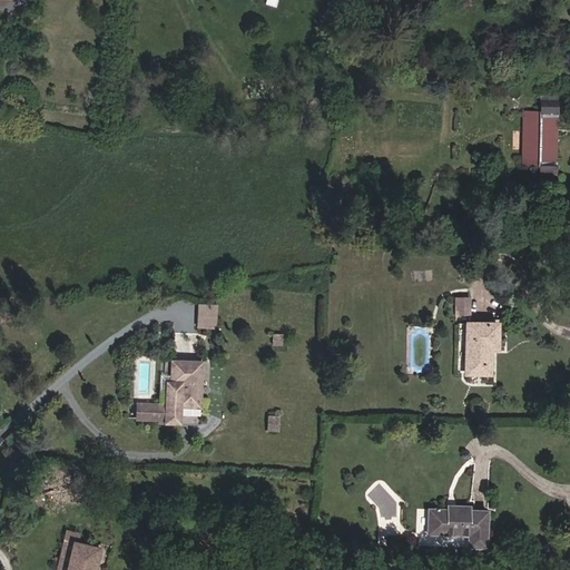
[(556,114),(556,98),(538,97),(537,111),(524,110),(523,158),(536,158),(536,174),(553,174),(554,128),(547,128),(547,114),(556,114)]
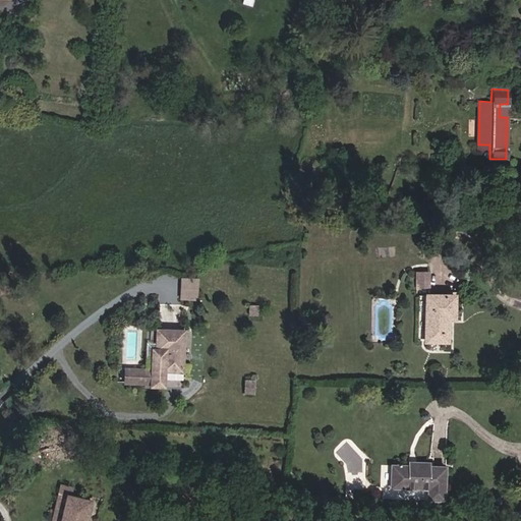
[(507,117),(508,104),(500,104),(500,117),(507,117)]
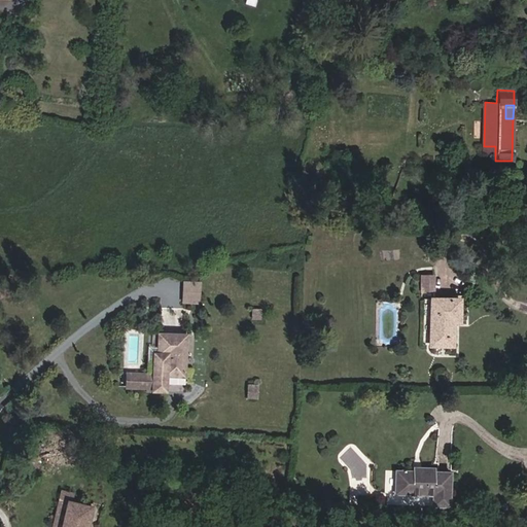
[(434,291),(434,276),(421,276),(421,291),(434,291)]
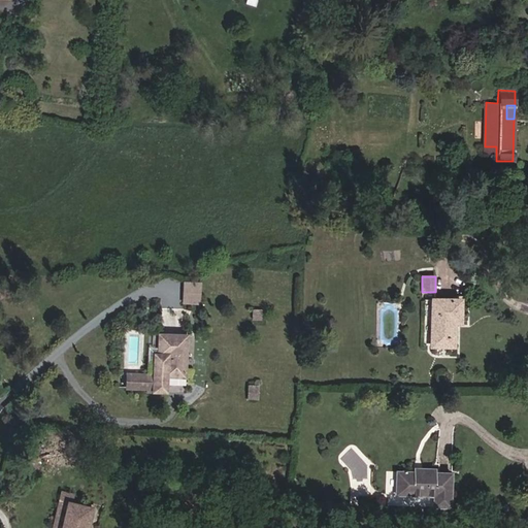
[(199,303),(201,284),(186,283),(185,302),(199,303)]
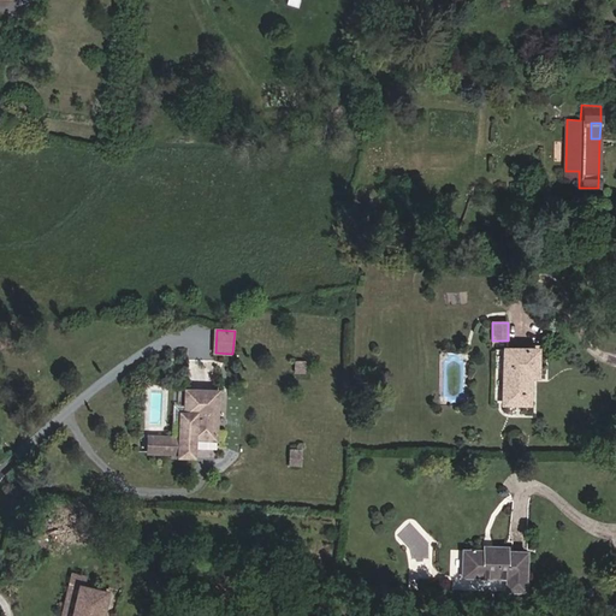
[(537,375),(537,350),(504,350),(503,403),(528,404),(529,375),(537,375)]
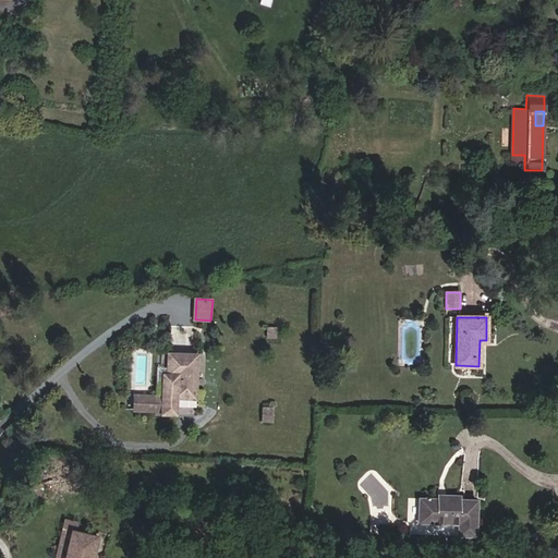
[(197,354),(168,353),(167,374),(164,374),(162,397),(133,396),(133,410),(161,411),(161,413),(176,414),(177,398),(195,399),(197,354)]
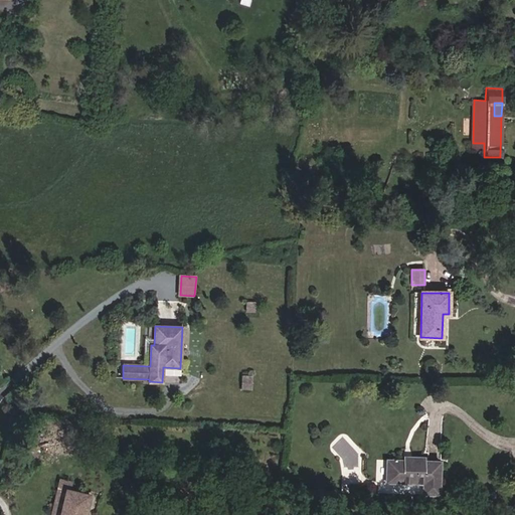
[(251,389),(252,377),(243,377),(243,389),(251,389)]
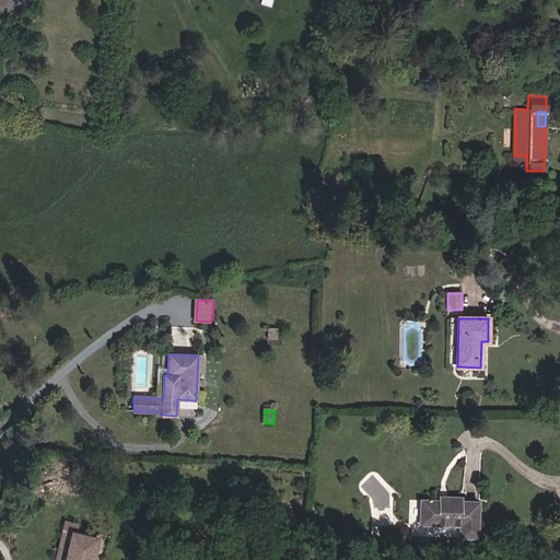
[(477,538),(478,502),(461,502),(461,498),(440,497),(439,501),(420,500),(419,524),(459,525),(459,537),(477,538)]
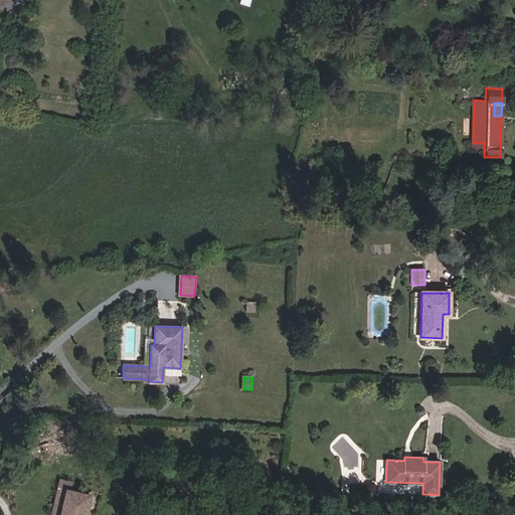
[(58,514),(65,489),(68,490),(70,483),(60,481),(51,514),(58,514)]
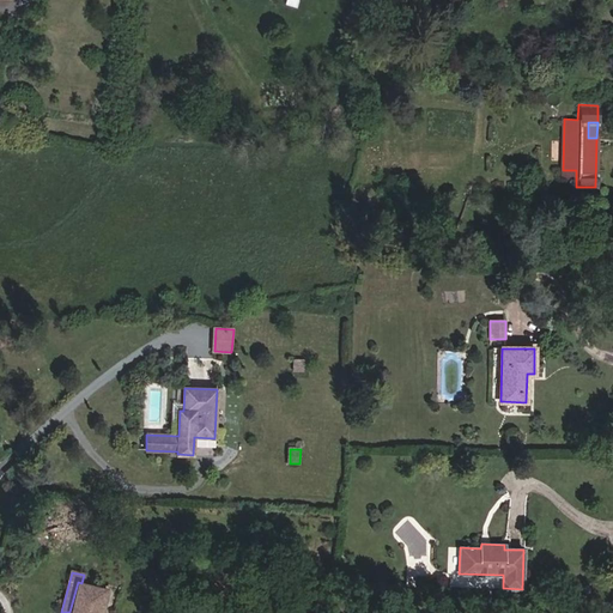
[(101,612),(107,589),(82,583),(78,582),(70,612),(101,612)]
